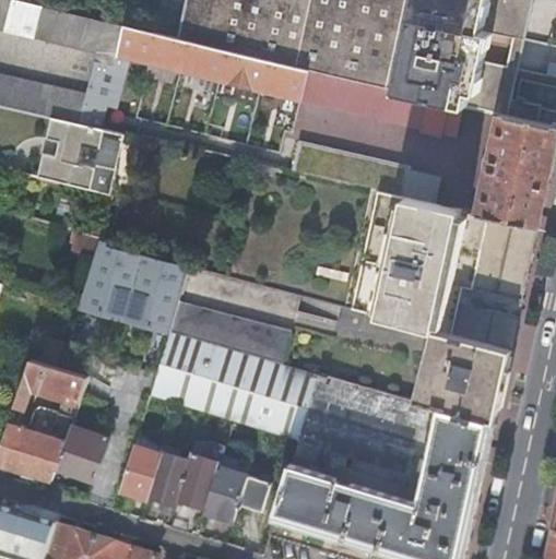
[(114,67),(122,27),(102,22),(25,3),(10,0),(0,0),(0,30),(94,52),(91,63),(93,64),(93,62),(114,67)]
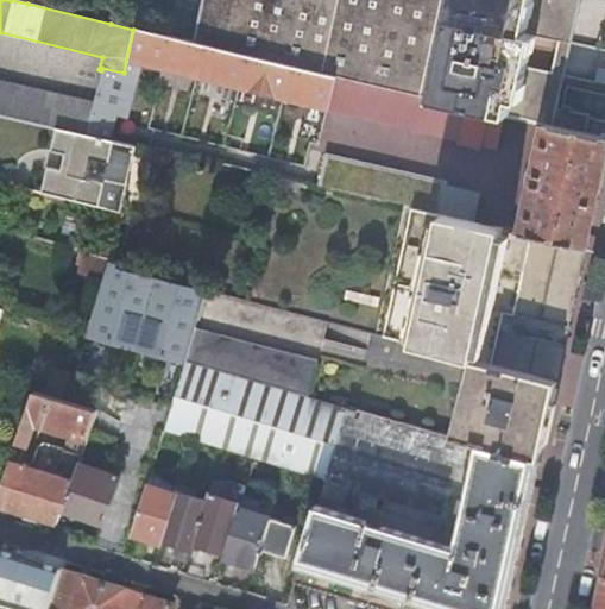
[(581,132),(585,118),(586,115),(567,111),(567,108),(560,107),(560,110),(554,108),(560,76),(517,67),(523,35),(567,44),(575,0),(200,0),(199,5),(191,42),(253,57),(275,62),(297,68),(320,74),(342,79),(366,83),(389,89),(416,95),(500,114),(543,124),(581,132)]
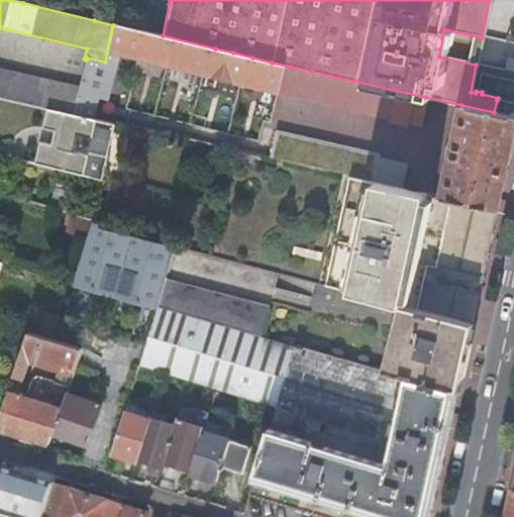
[(215,48),(163,35),(113,24),(113,25),(105,62),(86,58),(86,60),(78,87),(70,113),(89,118),(96,98),(104,100),(112,66),(123,69),(125,57),(419,125),(425,97),(353,81),(330,76),(311,71),(291,67),(272,63),(252,58),(233,53),(215,48)]
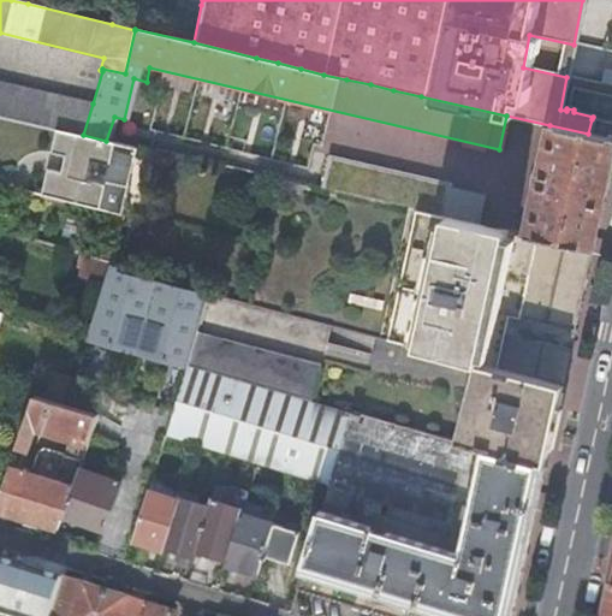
[(0,117),(55,130),(83,135),(93,104),(0,82),(0,117)]
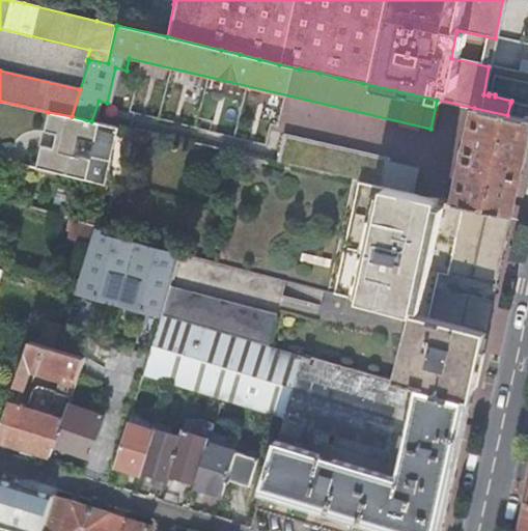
[(0,160),(34,169),(105,186),(113,150),(111,149),(114,132),(116,133),(117,127),(91,121),(72,116),(48,112),(0,101),(0,160)]
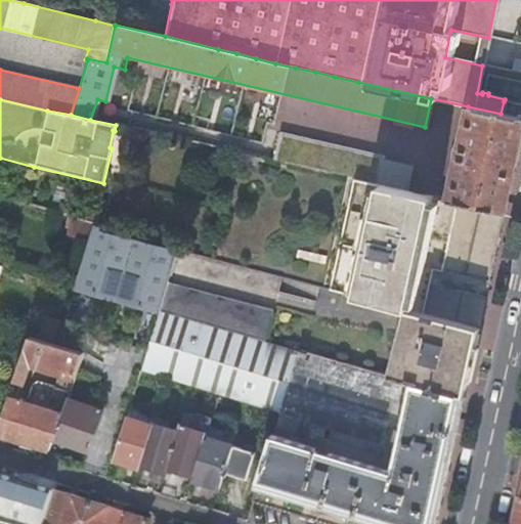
[(520,105),(504,101),(501,114),(520,118),(520,105)]
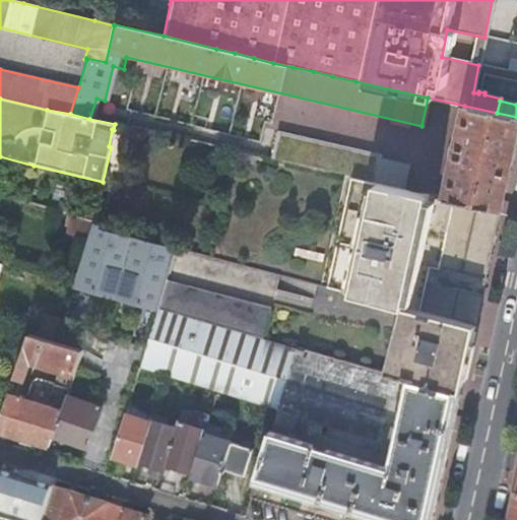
[(510,160),(516,128),(516,117),(497,113),(464,106),(443,199),(499,211),(502,199),(510,160)]
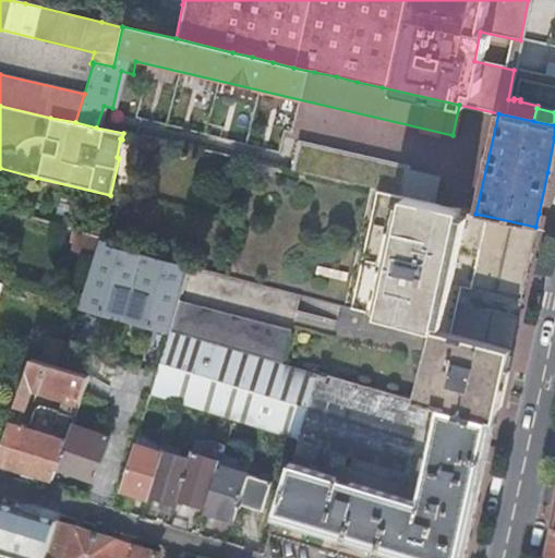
[(361,156),(297,142),(290,171),(354,185),(361,156)]
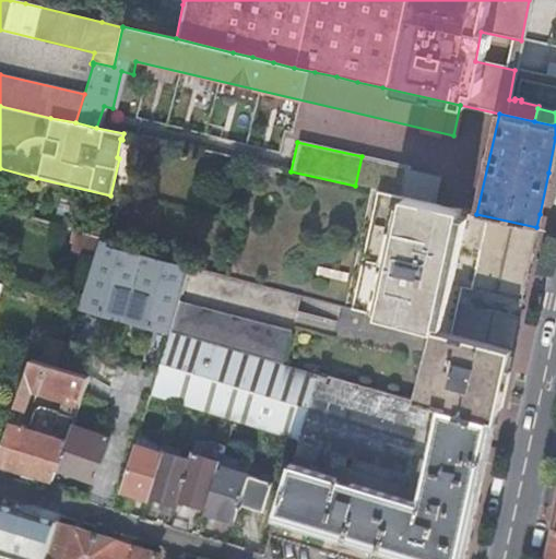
[(399,165),(366,157),(359,187),(376,190),(393,194),(399,165)]
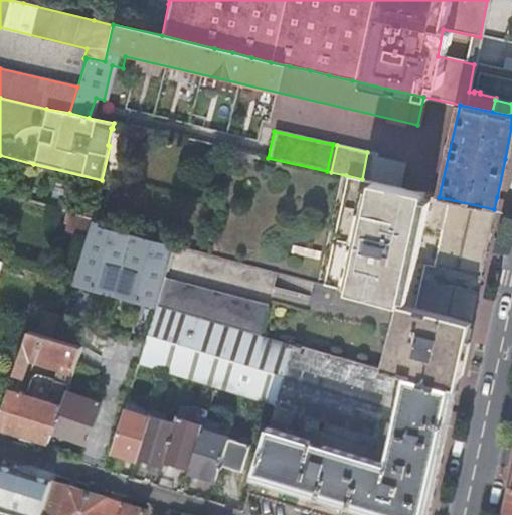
[(488,240),(494,209),(439,197),(362,179),(346,175),(324,285),(398,304),(414,308),(417,295),(418,286),(419,281),(476,294),(488,240)]
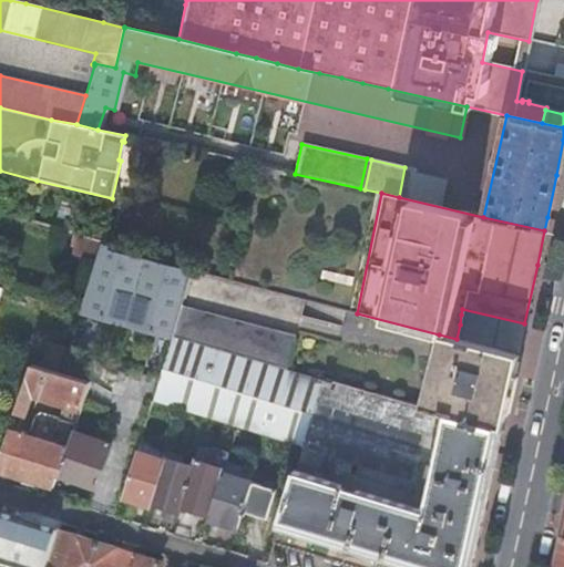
[(95,260),(101,241),(77,235),(71,253),(95,260)]
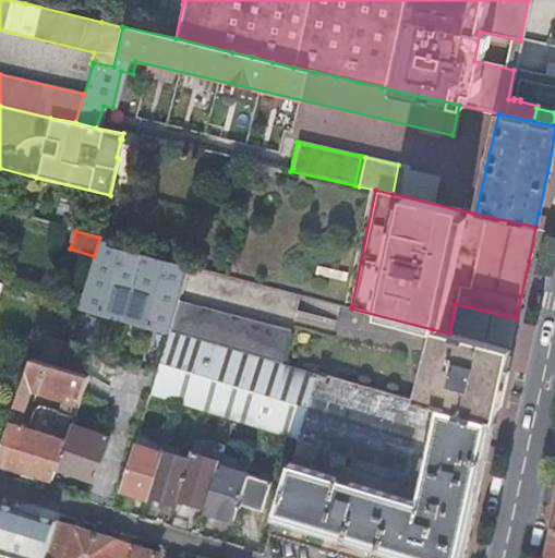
[(167,335),(168,331),(188,266),(107,245),(108,240),(99,238),(94,256),(76,310),(79,311),(80,308),(121,319),(121,323),(123,323),(124,320),(166,332),(165,335),(167,335)]
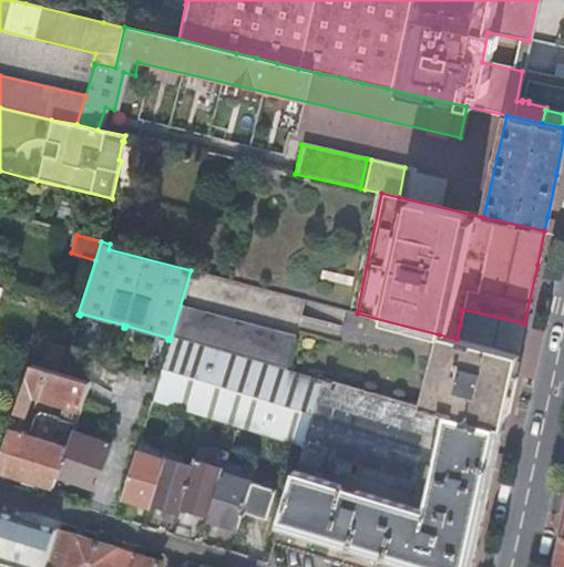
[(289,370),(306,300),(191,270),(171,337),(172,337),(289,370)]
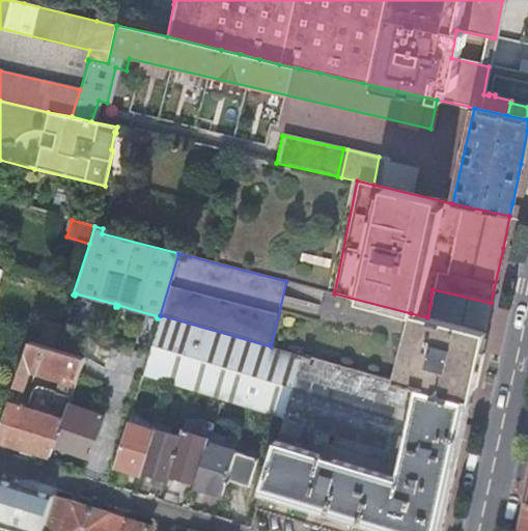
[(455,325),(481,331),(489,305),(463,299),(455,325)]
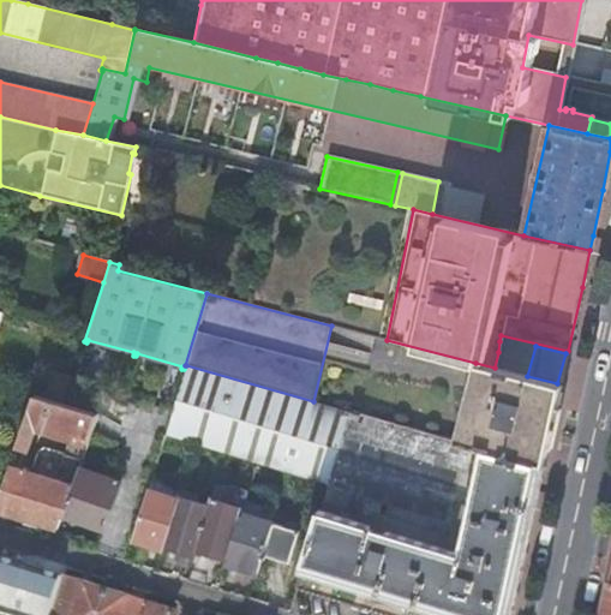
[(556,407),(561,386),(495,368),(475,363),(457,442),(480,448),(543,466),(551,424),(556,407)]
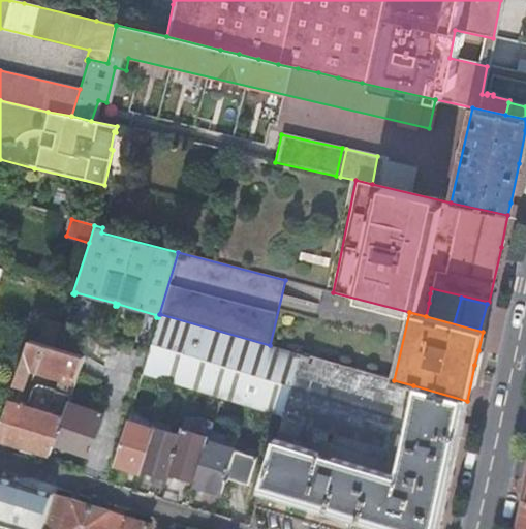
[(301,354),(270,345),(160,314),(143,374),(281,418),(301,354)]
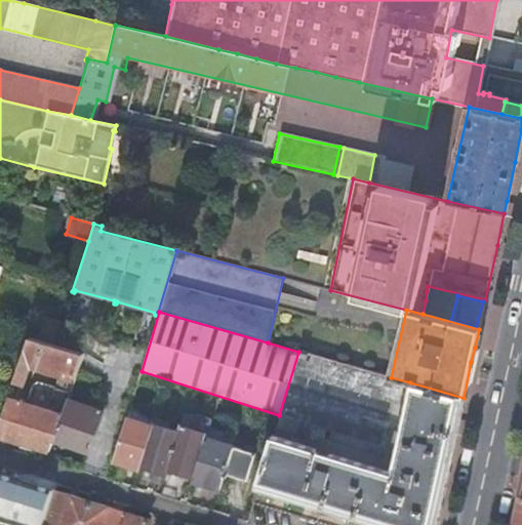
[(58,323),(44,319),(38,337),(52,342),(58,323)]
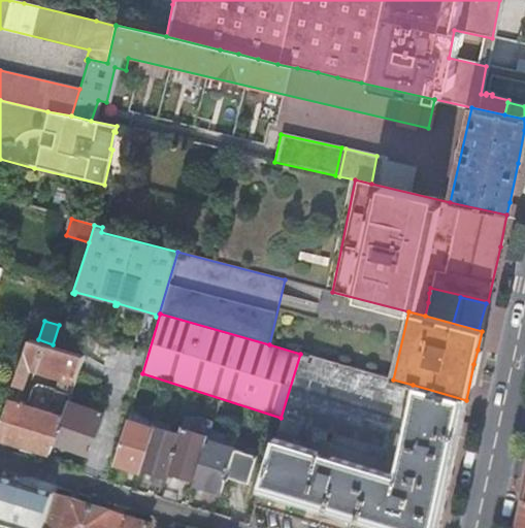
[(83,357),(55,348),(28,339),(12,385),(23,388),(32,363),(61,372),(54,393),(69,397),(83,357)]
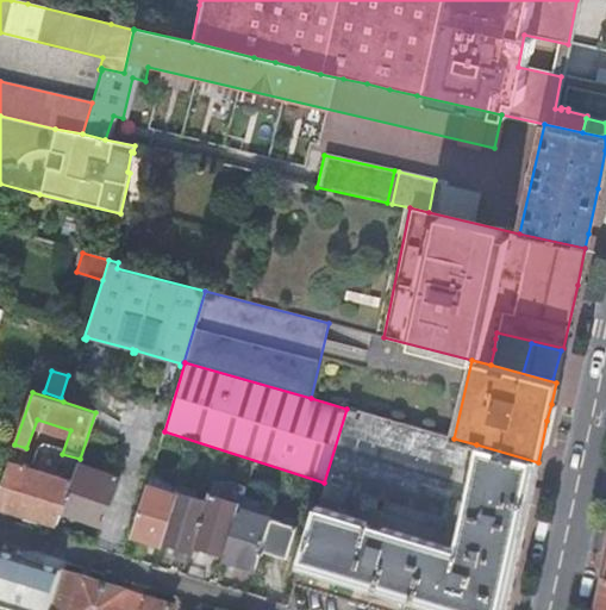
[(476,444),(454,439),(347,409),(324,483),(324,484),(317,510),(455,549),(476,444)]
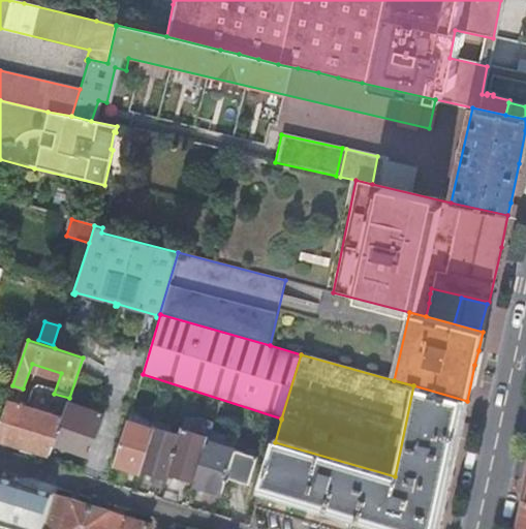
[(0,440),(27,449),(47,391),(47,390),(35,385),(31,389),(25,408),(6,402),(0,419),(0,440)]
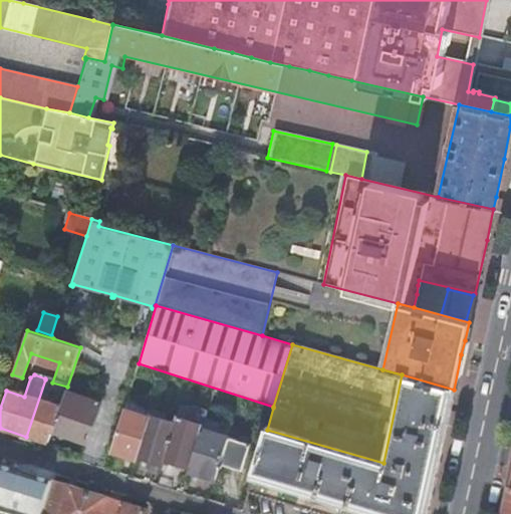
[(451,403),(454,390),(402,374),(384,463),(267,430),(247,492),(318,513),(426,513),(434,479),(451,403)]
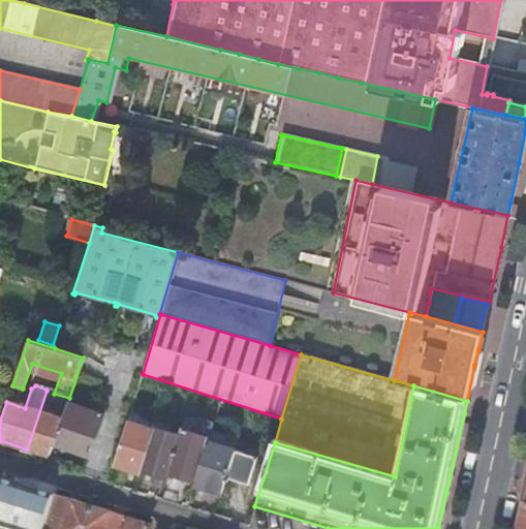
[(27,449),(49,457),(53,443),(67,404),(69,398),(54,394),(47,391),(27,449)]
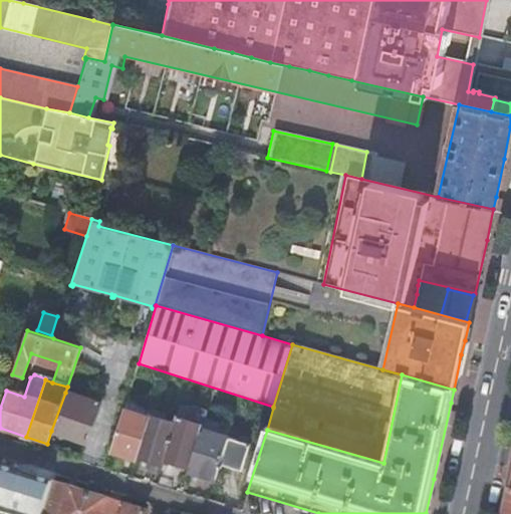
[(65,393),(51,431),(85,443),(98,405),(65,393)]
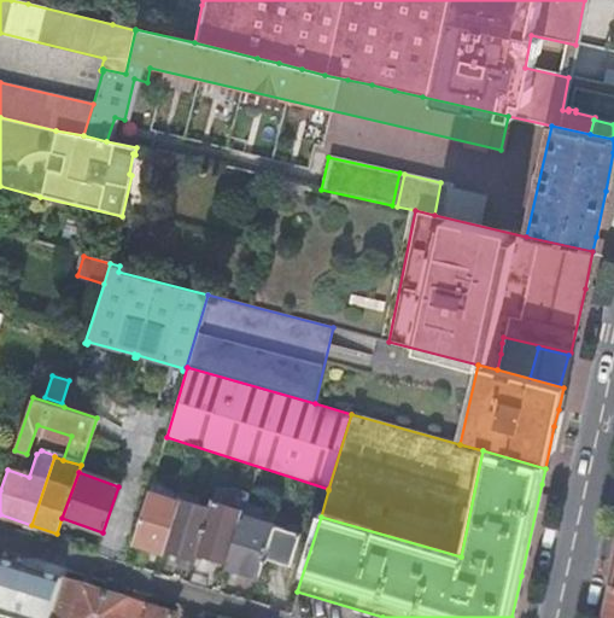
[(155,485),(152,496),(146,495),(132,544),(163,554),(164,551),(180,501),(182,494),(155,485)]
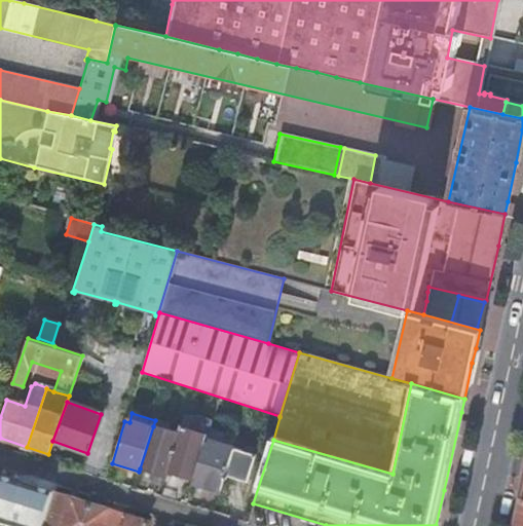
[(192,480),(208,430),(210,423),(195,419),(190,434),(180,429),(178,435),(166,472),(192,480)]
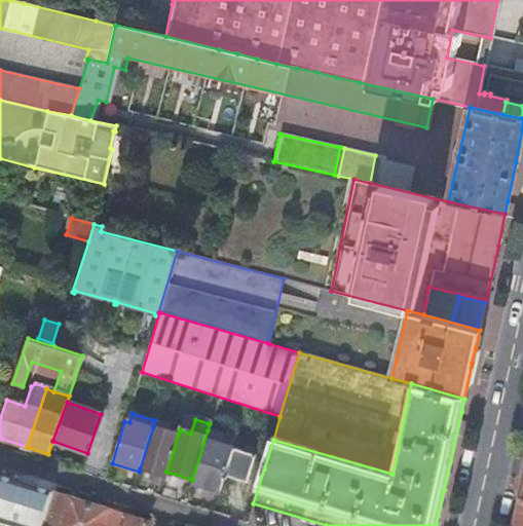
[(178,435),(153,426),(140,468),(165,477),(166,472),(178,435)]
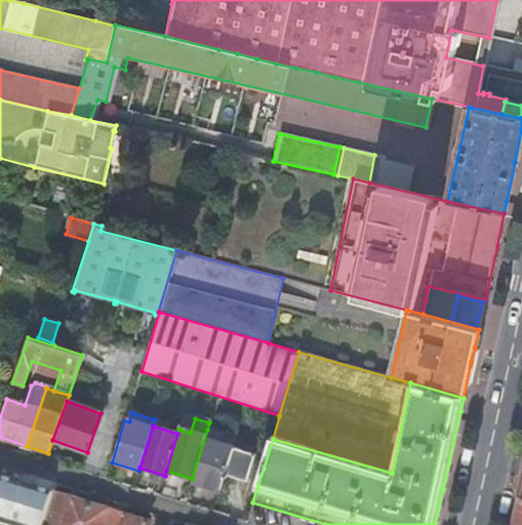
[(192,479),(191,482),(217,490),(224,475),(244,482),(253,454),(219,445),(223,434),(207,430),(192,479)]
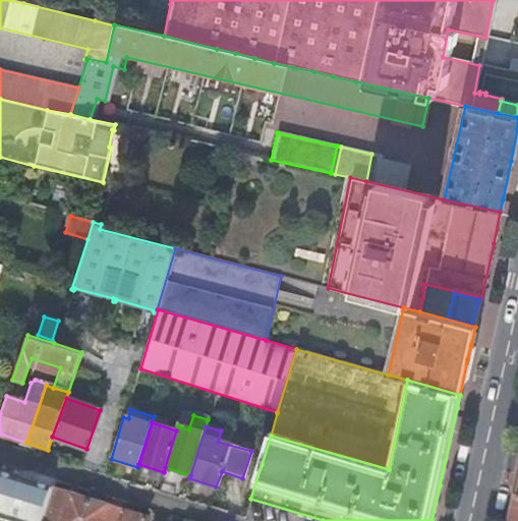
[(0,520),(42,520),(51,493),(0,477),(0,520)]
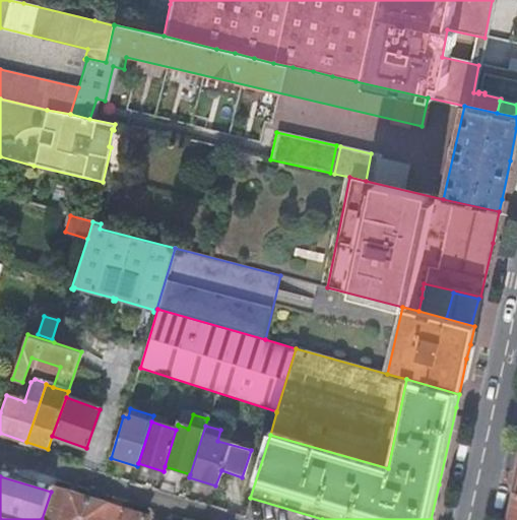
[(81,519),(87,503),(51,492),(42,519),(81,519)]
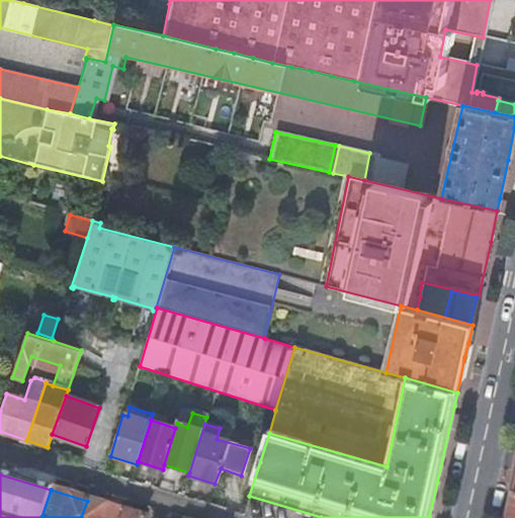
[(514,517),(514,497),(510,497),(507,512),(505,517),(514,517)]
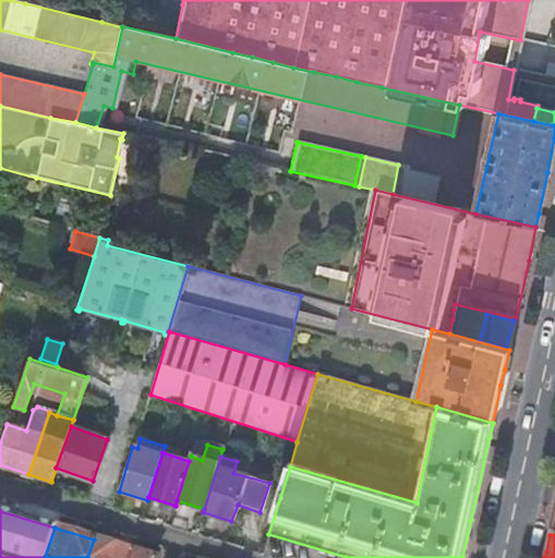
[(130,557),(132,552),(94,540),(87,557),(130,557)]
